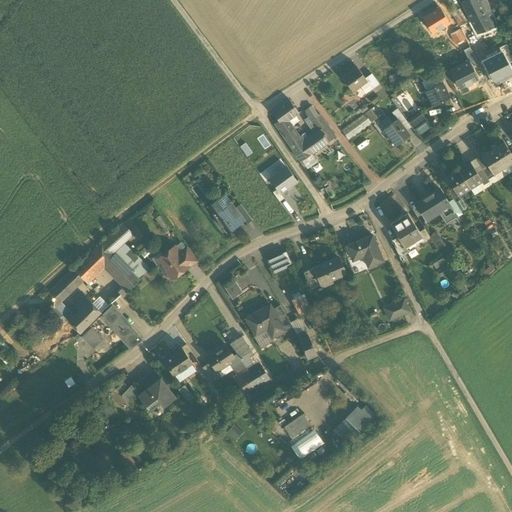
[(465,0),(461,2),(470,20),(484,13),(479,1),(478,0),(465,0)]
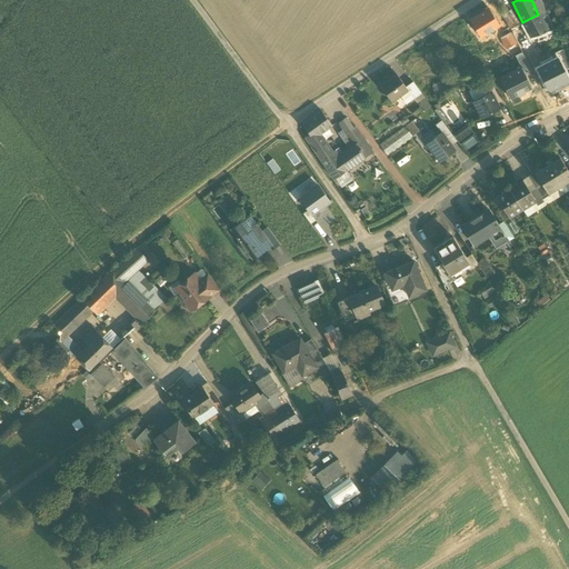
[(531,0),(532,1),(538,15),(545,12),(539,0),(531,0)]
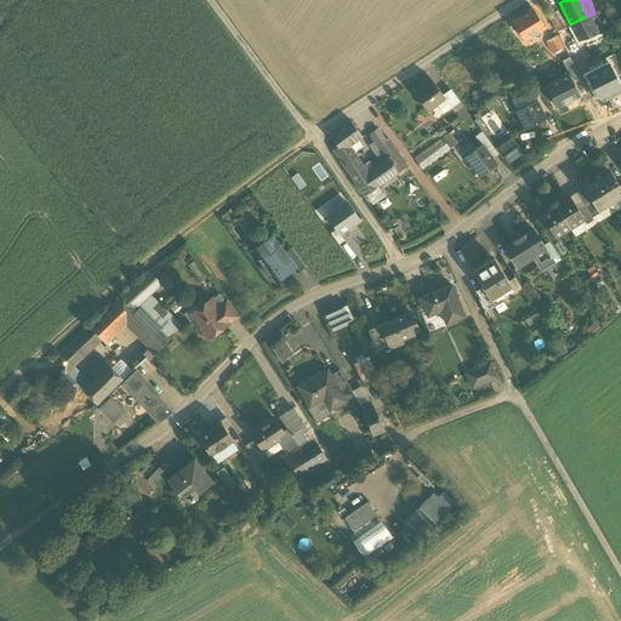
[(513,22),(524,40),(545,28),(533,9),(513,22)]
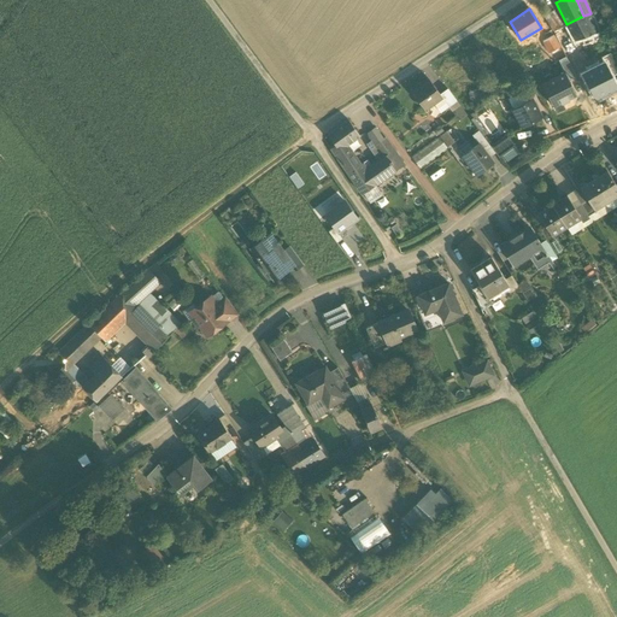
[(563,25),(553,9),(544,16),(553,31),(563,25)]
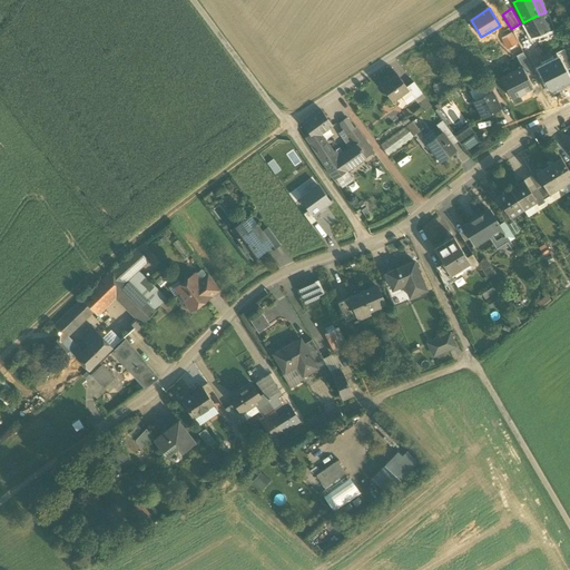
[(551,30),(546,12),(539,15),(523,22),(531,37),(551,30)]
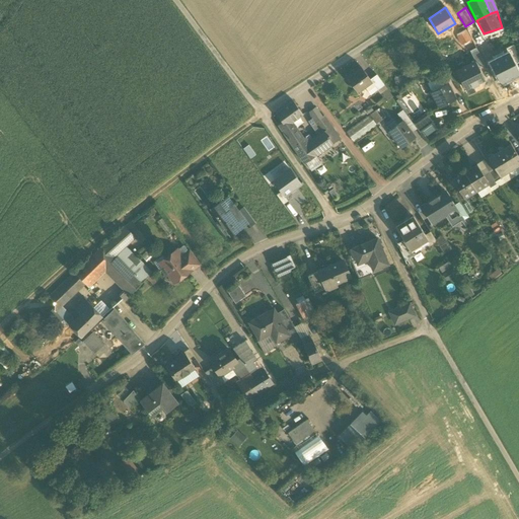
[(470,40),(465,29),(456,34),(461,45),(470,40)]
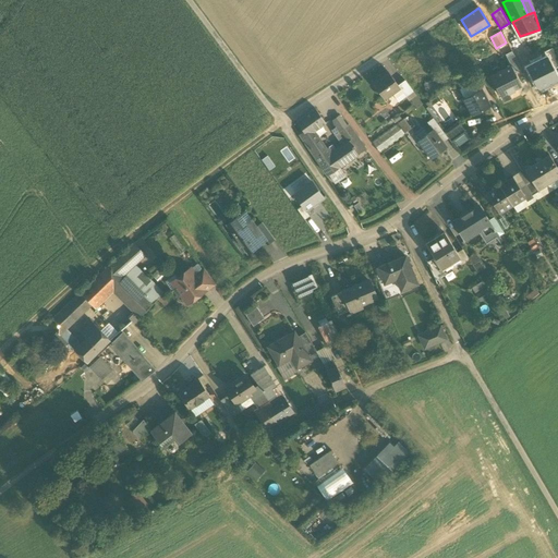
[(557,62),(553,49),(544,52),(546,58),(553,70),(557,67),(557,62)]
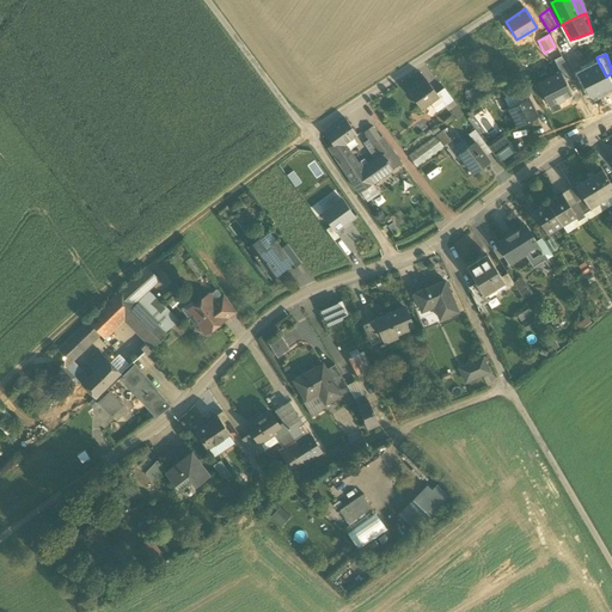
[(564,80),(571,77),(562,57),(554,61),(561,74),(564,80)]
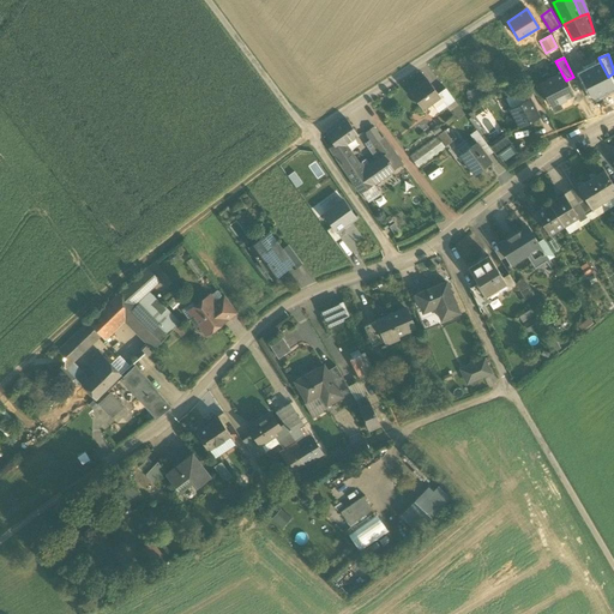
[(581,74),(593,98),(613,88),(608,77),(601,64),(581,74)]
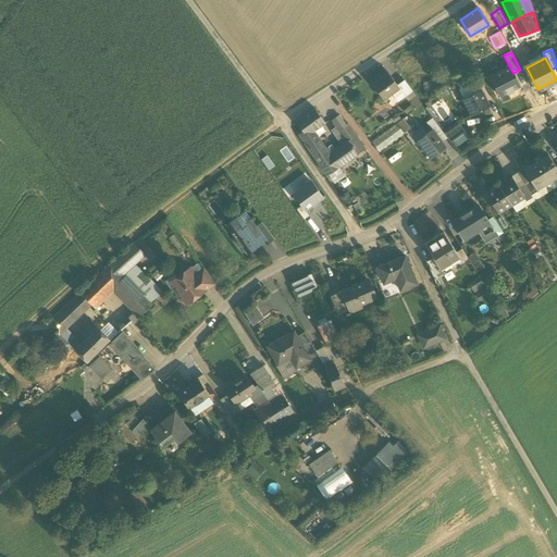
[(514,73),(510,67),(490,77),(499,97),(506,93),(507,94),(514,90),(514,89),(520,86),(514,73)]
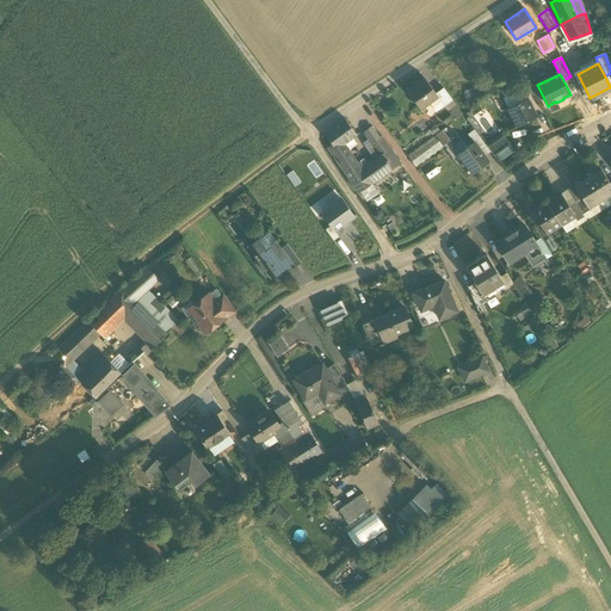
[(425,79),(408,92),(420,109),(430,102),(437,97),(438,96),(436,93),(425,79)]
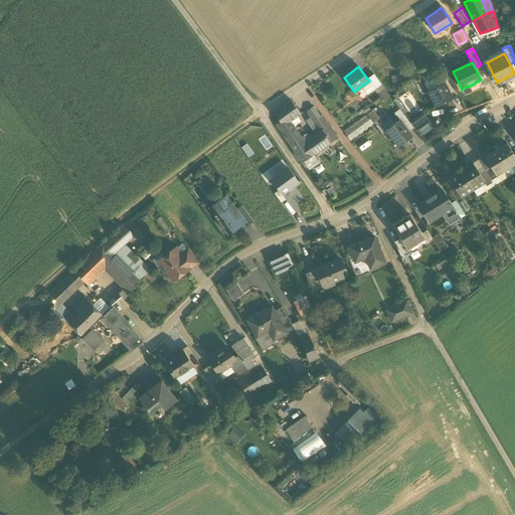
[(413,68),(396,75),(400,84),(416,76),(415,74),(413,68)]
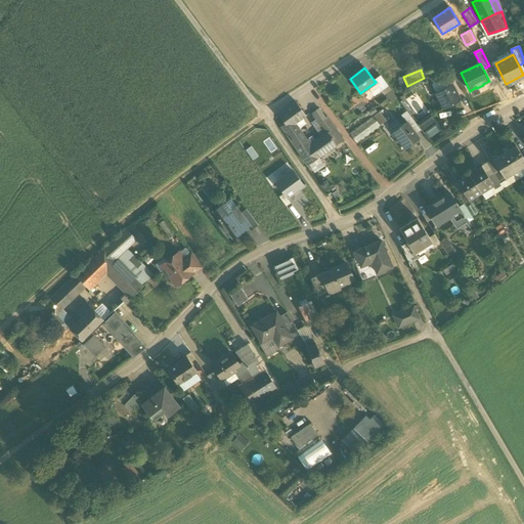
[(388,86),(381,75),(374,80),(376,82),(375,83),(381,91),(388,86)]
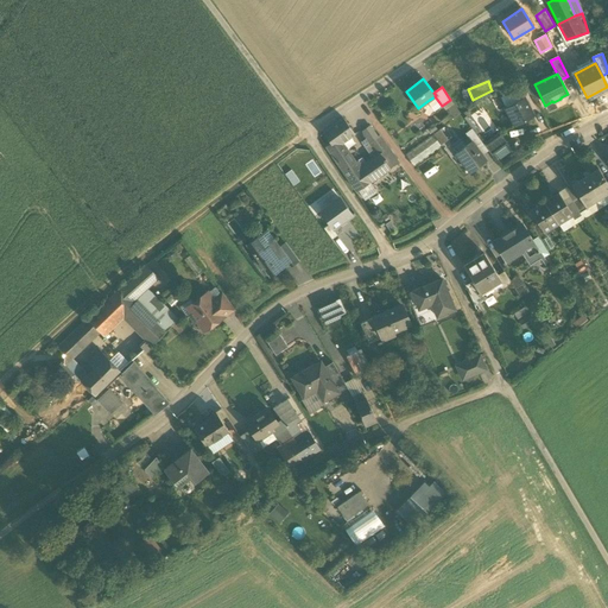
[(468,89),(462,93),(466,102),(473,100),(468,89)]
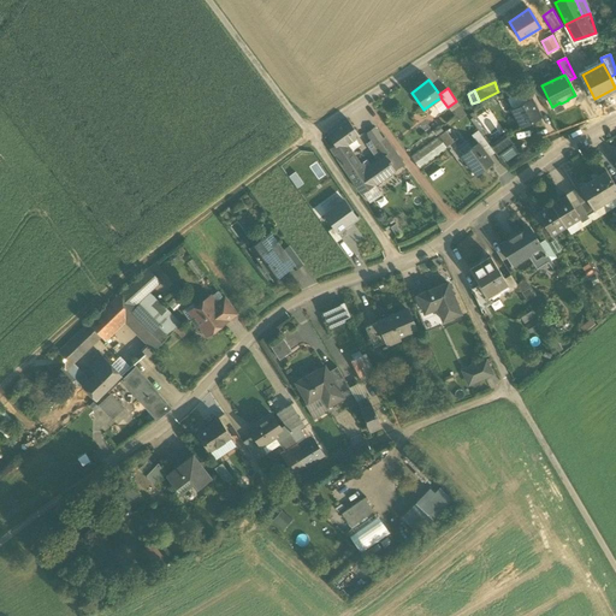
[(440,98),(433,102),(440,112),(448,107),(440,98)]
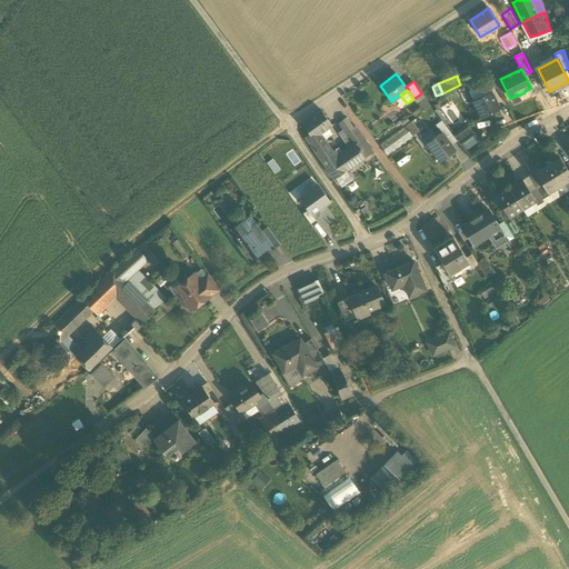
[(489,91),(472,101),(481,118),(499,109),(489,91)]
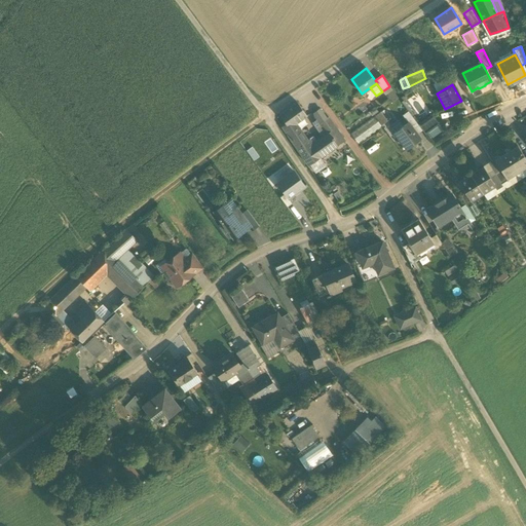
[(298,102),(279,115),(287,124),(289,128),(294,124),(307,115),(298,102)]
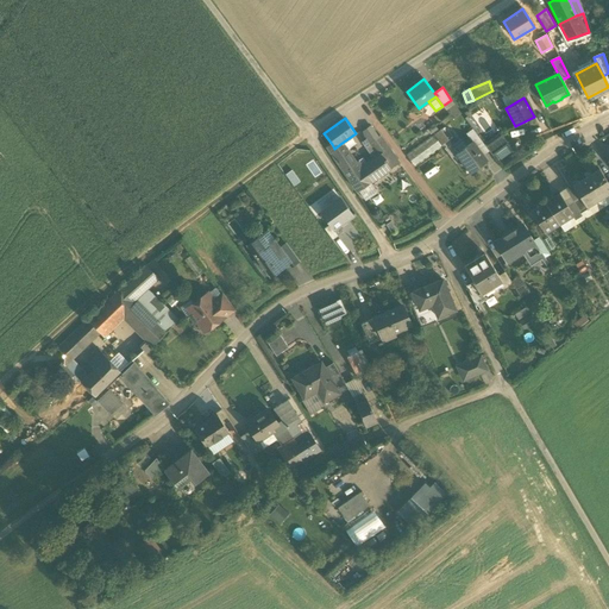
[(377,138),(370,126),(363,131),(370,144),(376,139),(378,138),(377,138)]
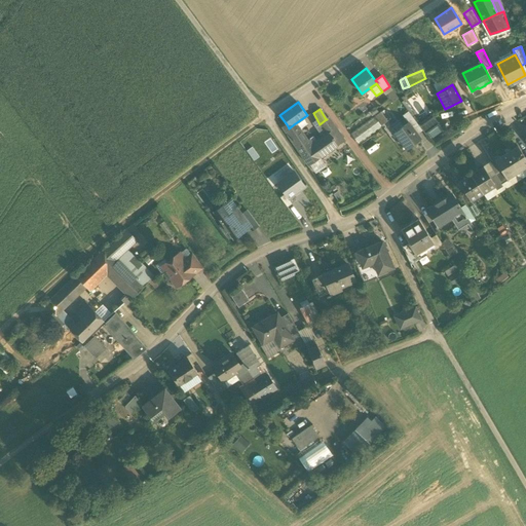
[(384,109),(351,135),(359,144),(391,119),(384,109)]
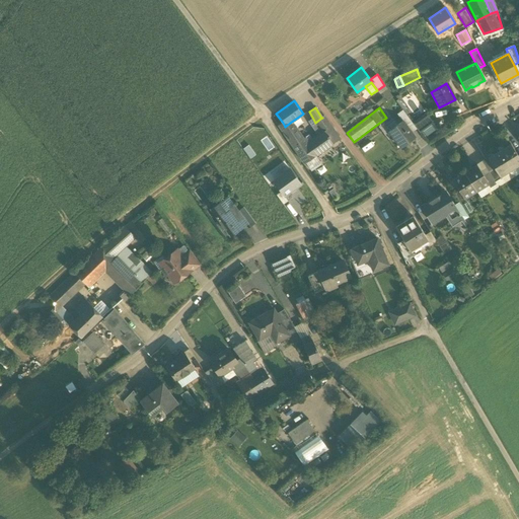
[(417,129),(403,110),(397,115),(402,122),(411,133),(417,129)]
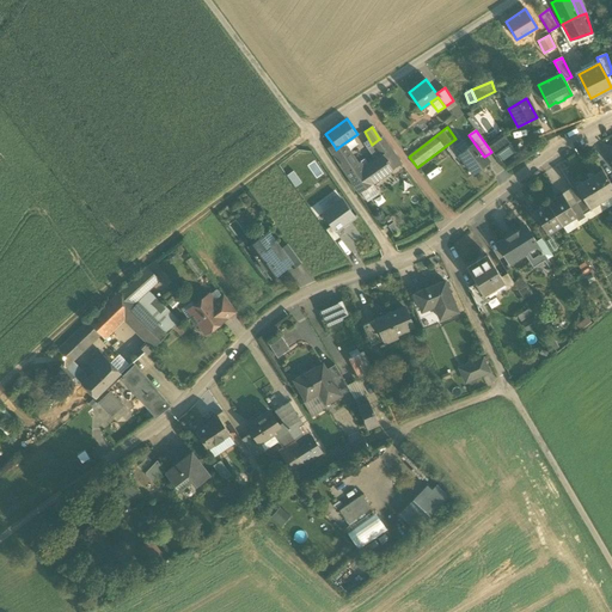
[(502,135),(488,145),(496,157),(510,146),(502,135)]
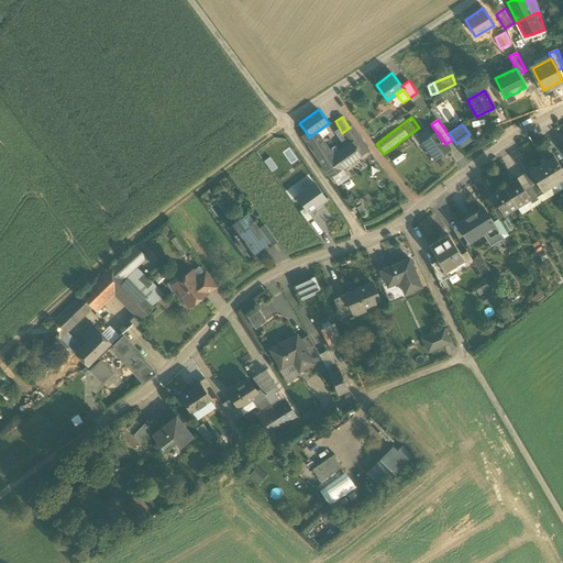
[(355,141),(360,138),(352,125),(349,128),(350,128),(348,129),(351,135),(355,141)]
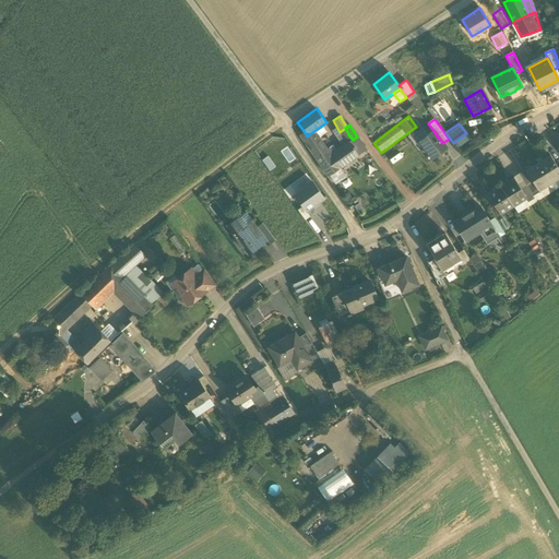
[(348,134),(345,128),(340,132),(344,138),(348,134)]
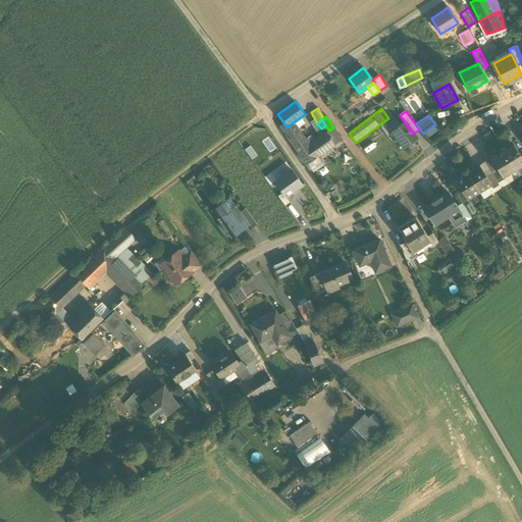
[(405,122),(392,132),(404,148),(417,139),(413,134),(405,122)]
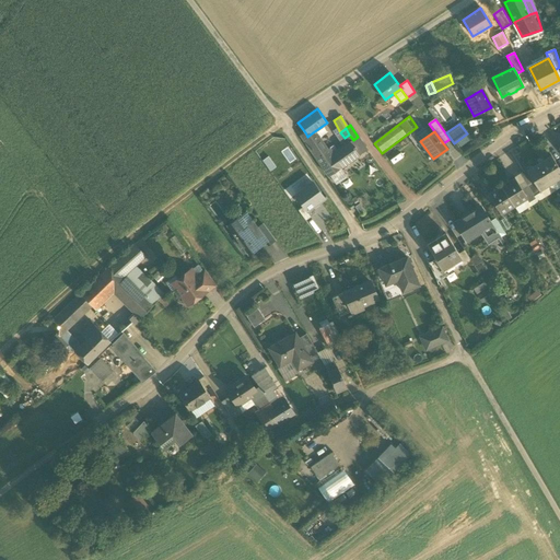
[(313,132),(307,137),(305,132),(301,136),(328,177),(330,176),(340,168),(331,156),(326,150),(324,151),(313,132)]
